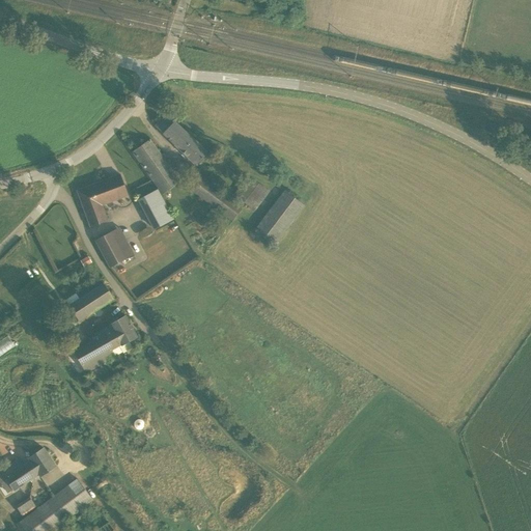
[(178,108),(183,103),(178,99),(173,104),(178,108)]
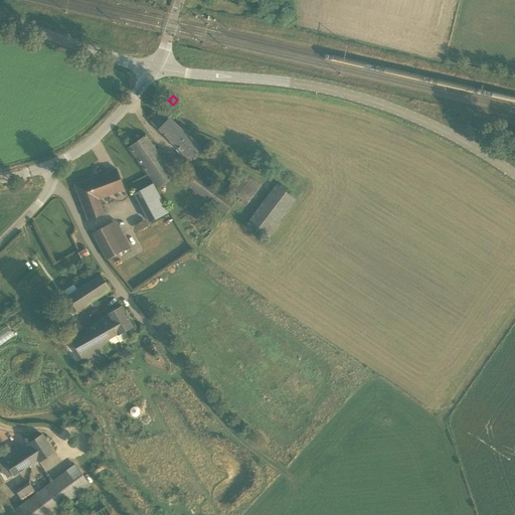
[(190,161),(202,148),(169,118),(161,110),(150,122),(190,161)]
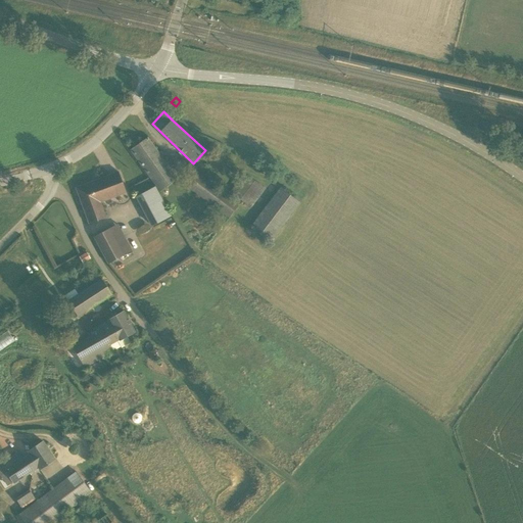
[(159,191),(174,182),(164,169),(169,165),(148,137),(131,150),(159,191)]
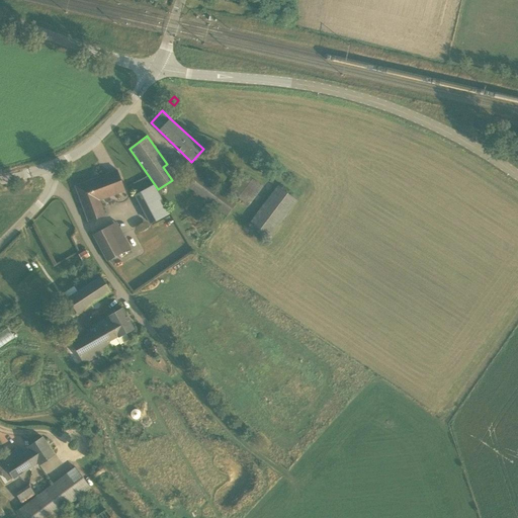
[(88,222),(104,214),(99,199),(124,190),(117,170),(75,186),(88,222)]
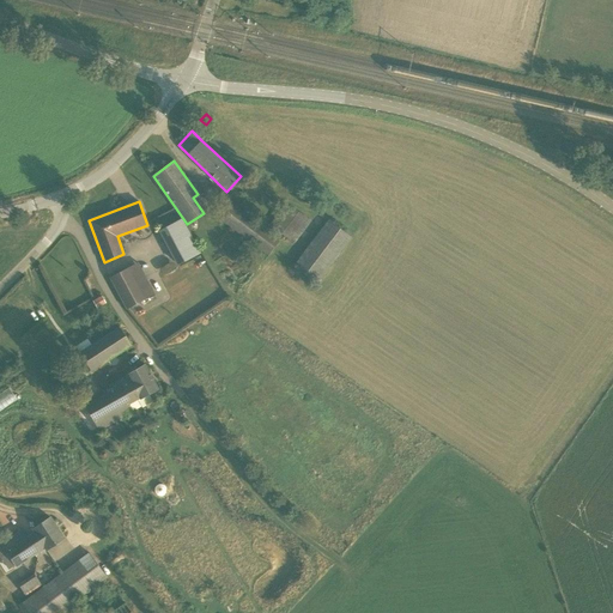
[(267,256),(281,238),(232,202),(220,219),(267,256)]
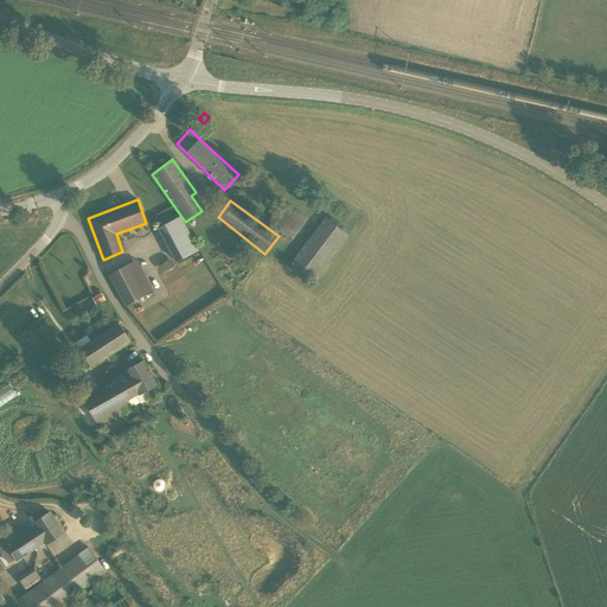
[(291,241),(308,219),(283,202),(267,223),(291,241)]
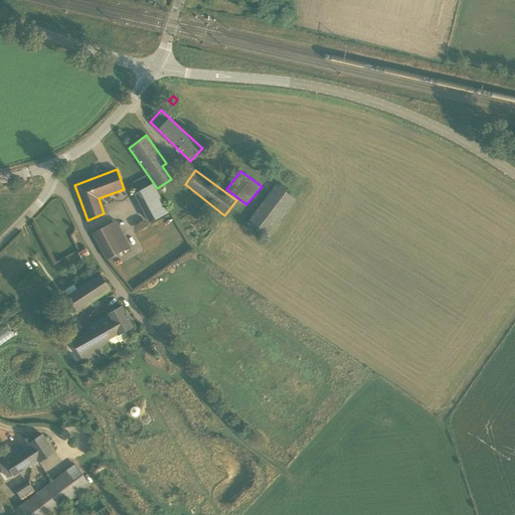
[(145,215),(164,204),(153,183),(134,194),(145,215)]
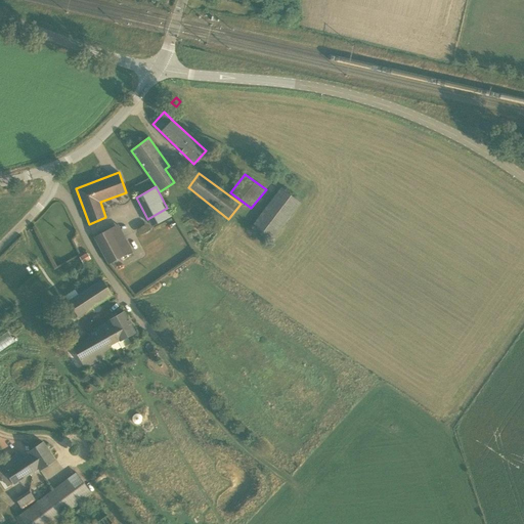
[(270,243),(301,203),(280,188),(251,227),(270,243)]
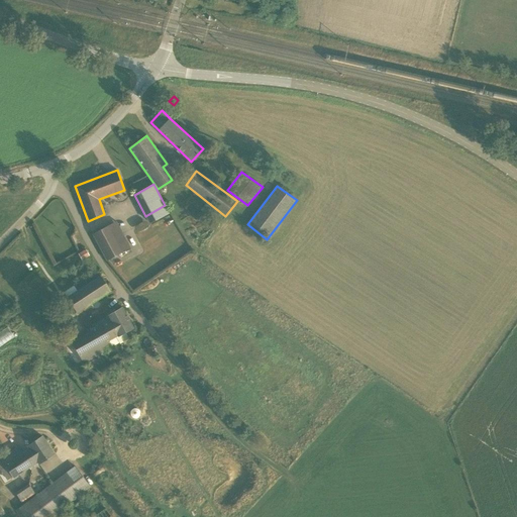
[(107,261),(129,248),(116,222),(94,234),(107,261)]
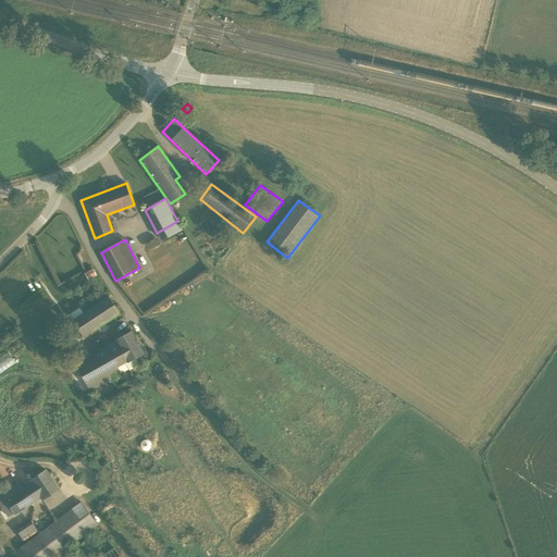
[(83,337),(120,313),(108,297),(72,320),(83,337)]
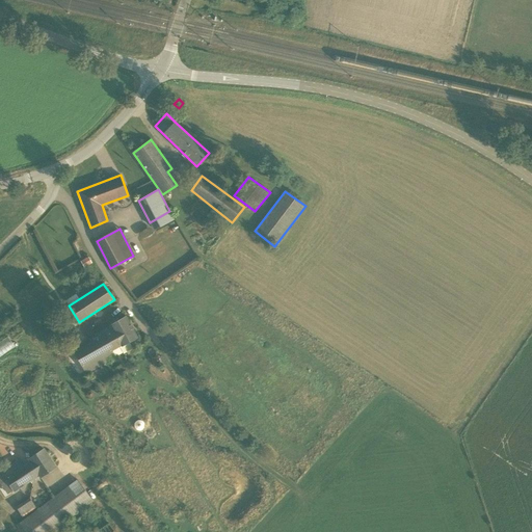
[(138,338),(126,316),(109,325),(111,329),(73,351),(86,375),(115,358),(115,357),(123,352),(120,348),(138,338)]
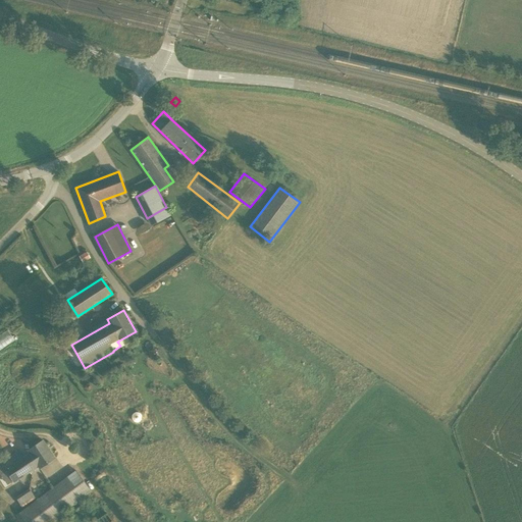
[(55,458),(43,440),(28,451),(30,453),(23,457),(19,451),(0,463),(0,480),(5,489),(40,466),(41,468),(55,458)]
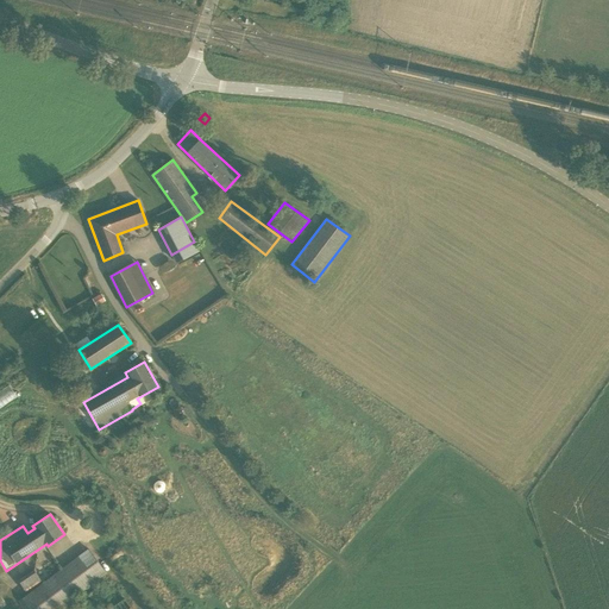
[(29,608),(58,608),(106,573),(88,550),(22,598),(29,608)]
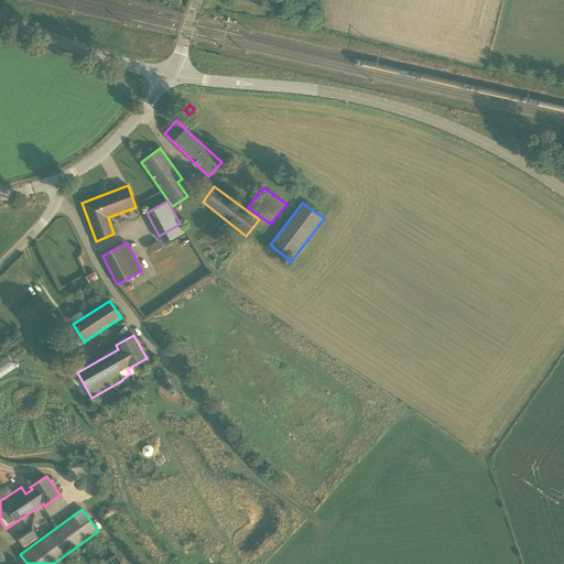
[(38,539),(33,530),(31,528),(17,539),(22,549),(38,539)]
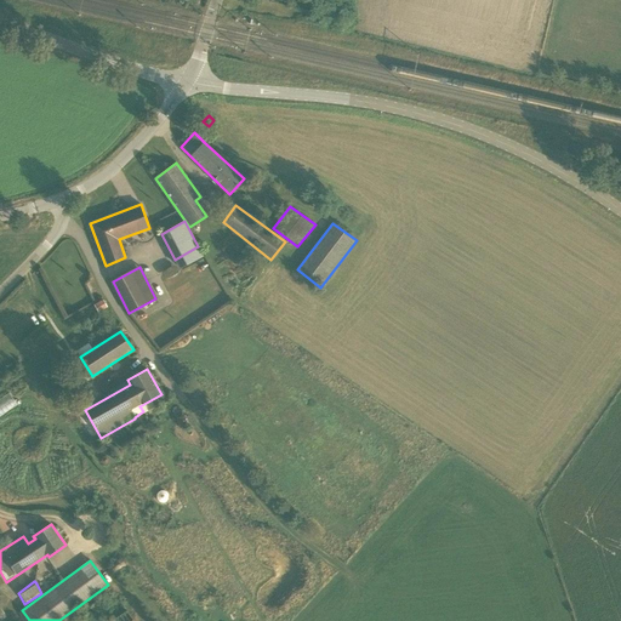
[(98,620),(123,603),(114,592),(74,620),(98,620)]
